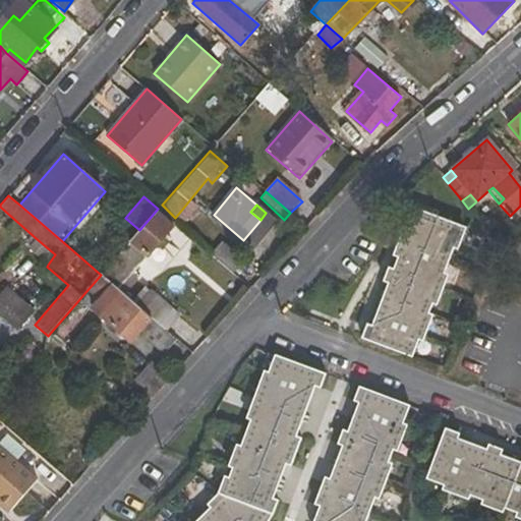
[(158,209),(139,230),(101,275),(125,295),(137,280),(131,276),(175,225),(158,209)]
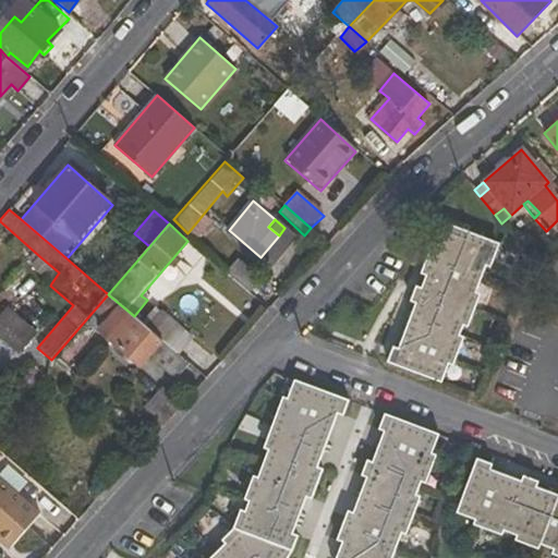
[(450,226),(444,223),(435,246),(441,250),(450,226)]
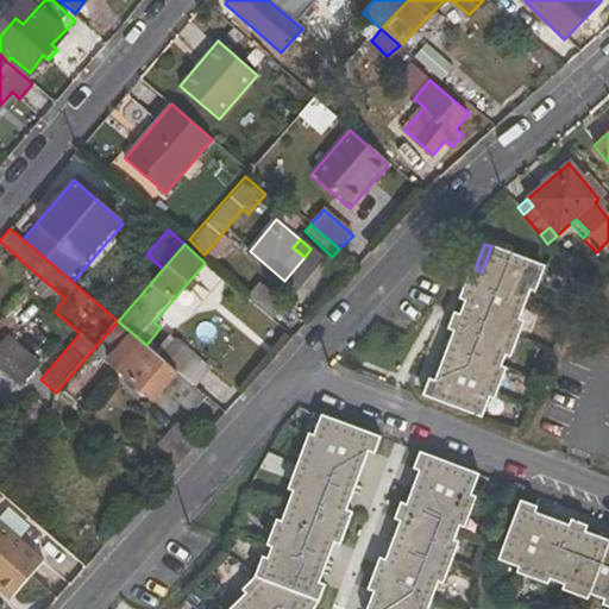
[(534,294),(544,267),(491,246),(482,272),(475,269),(471,267),(458,299),(464,300),(470,302),(464,319),(457,315),(453,314),(447,328),(452,330),(459,332),(439,384),(433,382),(428,380),(422,396),(479,418),(488,396),(494,399),(504,369),(500,365),(504,356),(509,358),(523,322),(519,320),(528,292),(534,294)]
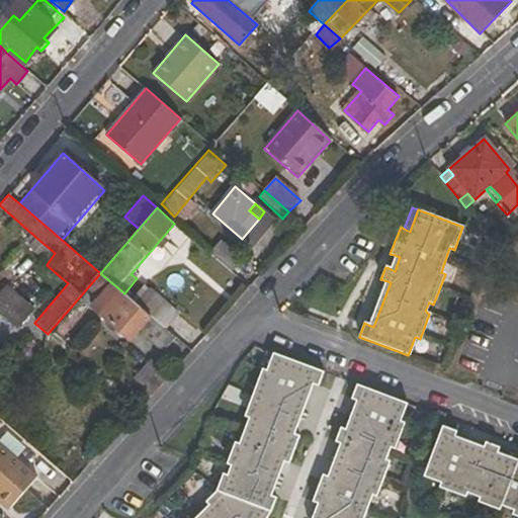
[(35,237),(27,246),(48,263),(55,253),(35,237)]
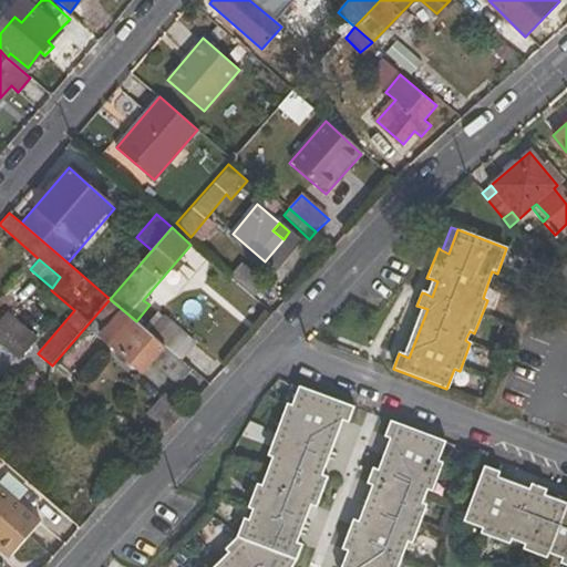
[(241,264),(228,278),(253,298),(266,285),(241,264)]
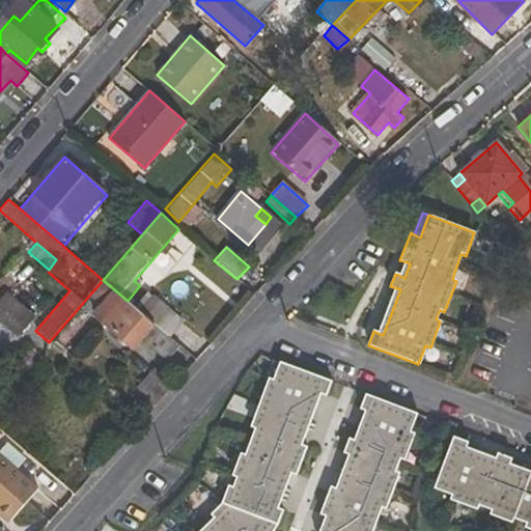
[(404,261),(398,275),(404,278),(410,263),(404,261)]
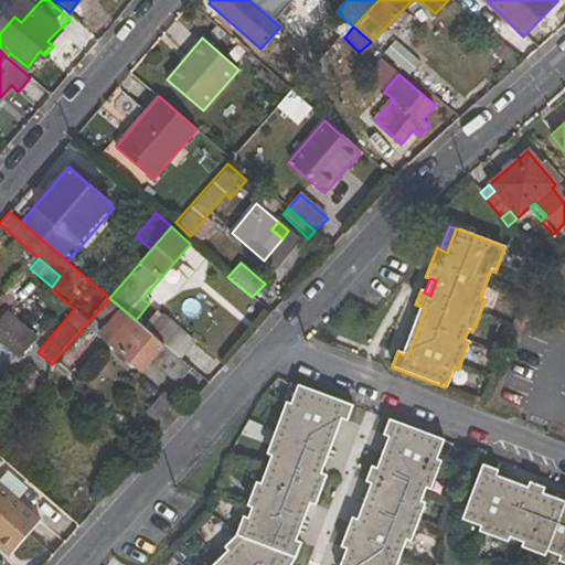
[(150,361),(177,382),(191,368),(178,356),(149,331),(136,320),(109,298),(94,316),(106,327),(99,334),(141,371),(150,361)]
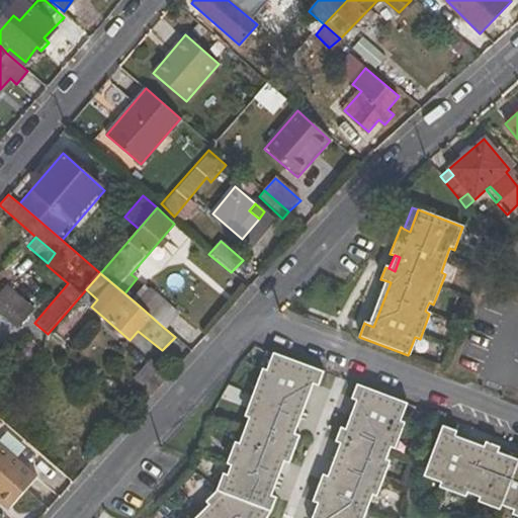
[(384,280),(368,325),(373,327),(391,282),(384,280)]
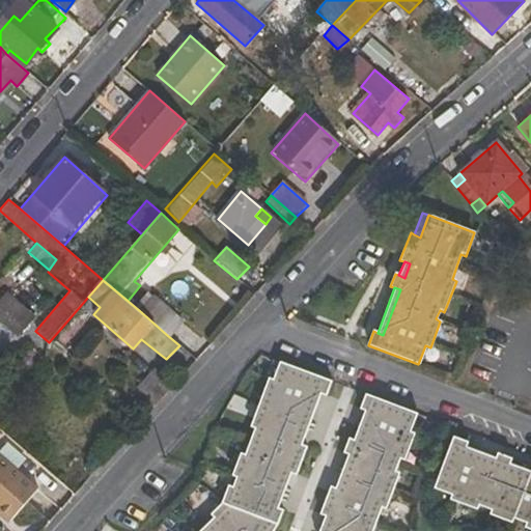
[(5,295),(0,300),(0,304),(25,326),(31,317),(5,295)]
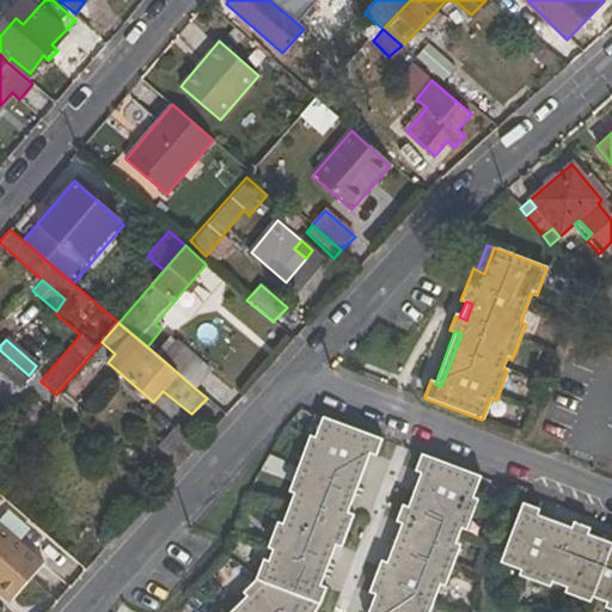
[(208,369),(176,342),(161,359),(193,386),(208,369)]
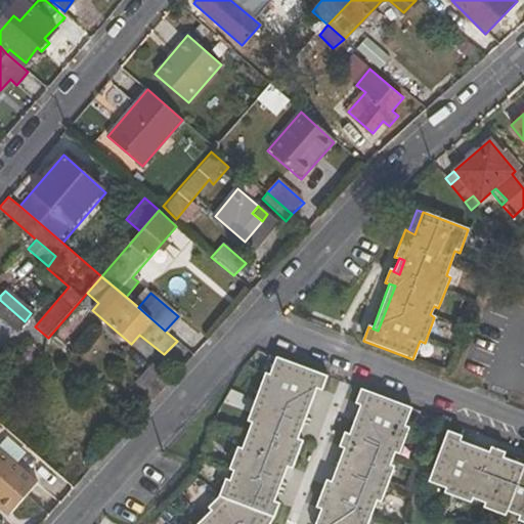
[(0,316),(16,331),(25,321),(0,300),(0,316)]
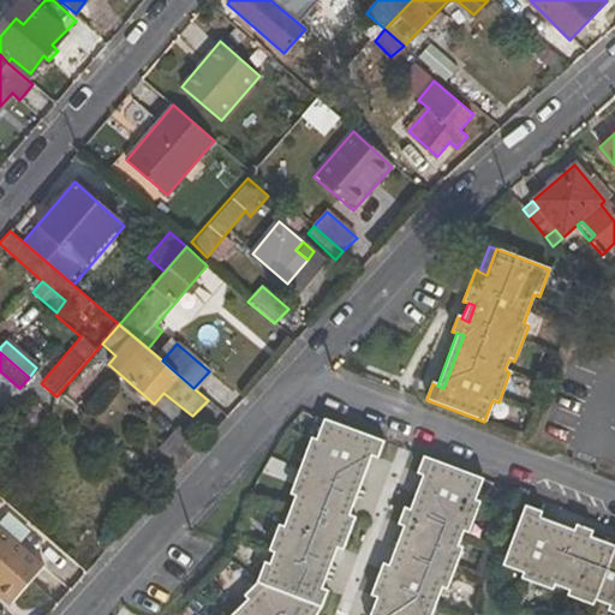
[(305,614),(306,614),(309,614),(315,614),(327,591),(321,587),(314,585),(328,544),(336,548),(341,550),(354,518),(350,514),(341,513),(364,453),(371,457),(376,459),(383,442),(323,419),(316,440),(311,439),(290,494),(294,495),(284,526),(278,525),(268,549),(272,551),(268,562),(264,561),(255,584),(244,595),(246,599),(231,614),(305,614)]
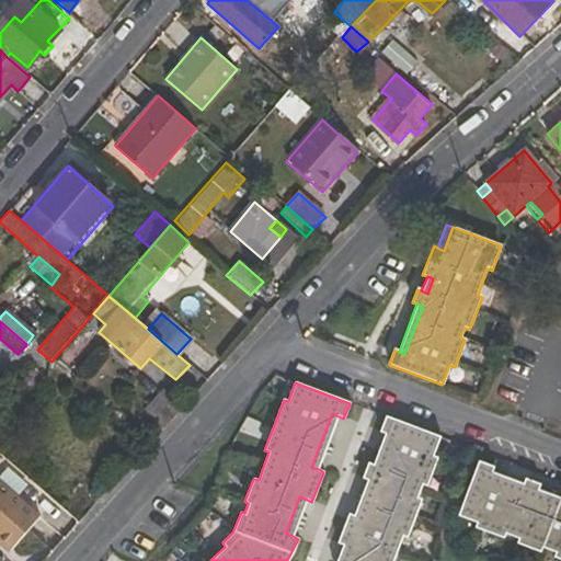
[(162,389),(142,410),(164,427),(182,408),(162,389)]
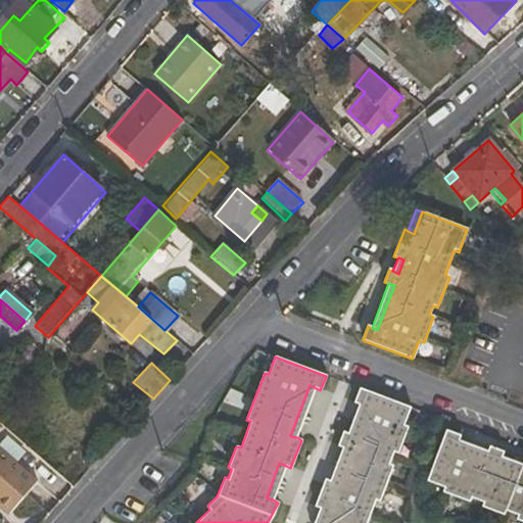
[(297,437),(316,388),(310,385),(290,436),(297,437)]
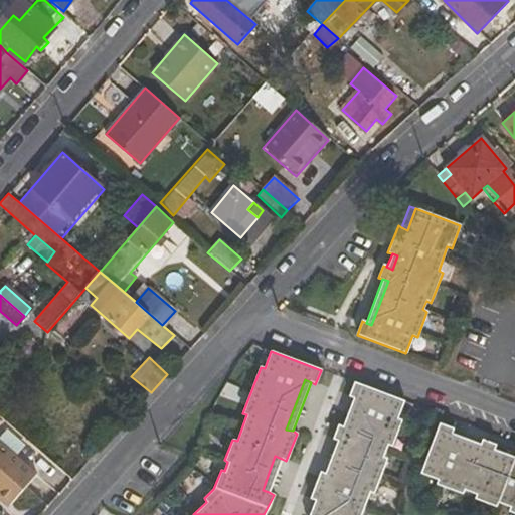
[(354,382),(348,395),(352,397),(358,399),(348,428),(342,426),(338,424),(333,440),(336,442),(342,445),(331,476),(325,474),(320,486),(316,484),(310,499),(314,500),(320,502),(315,514),(361,514),(370,493),(374,494),(387,459),(383,457),(387,444),(391,446),(401,419),(397,418),(403,401),(354,382)]
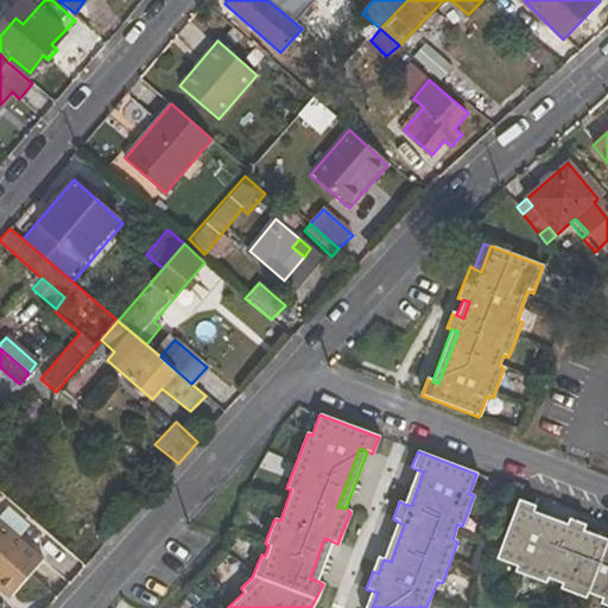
[(416,469),(404,504),(411,506),(423,472),(416,469)]
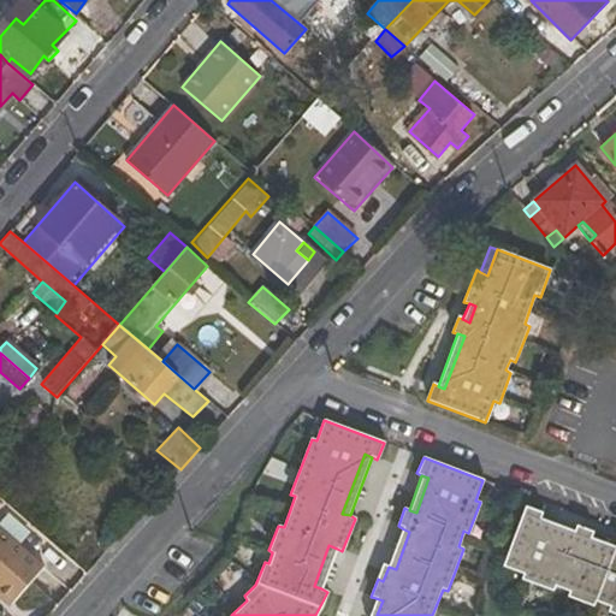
[(615,542),(615,546),(612,554),(588,545),(591,538),(592,531),(576,525),(573,532),(572,539),(537,527),(540,519),(543,511),(526,507),(503,566),(523,575),(522,580),(552,592),(554,585),(569,591),(568,597),(592,606),(596,600),(610,606),(609,612),(615,615),(615,542)]
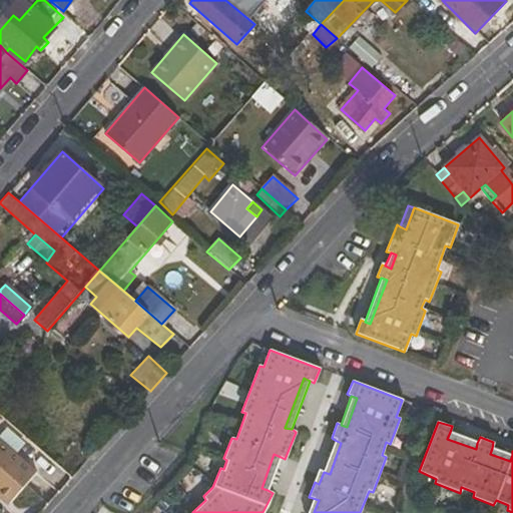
[(477,443),(450,432),(447,439),(476,449),(477,443)]
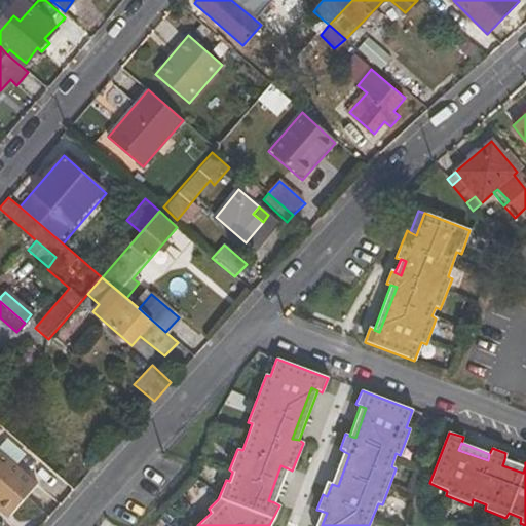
[(343,451),(332,484),(338,486),(349,454),(343,451)]
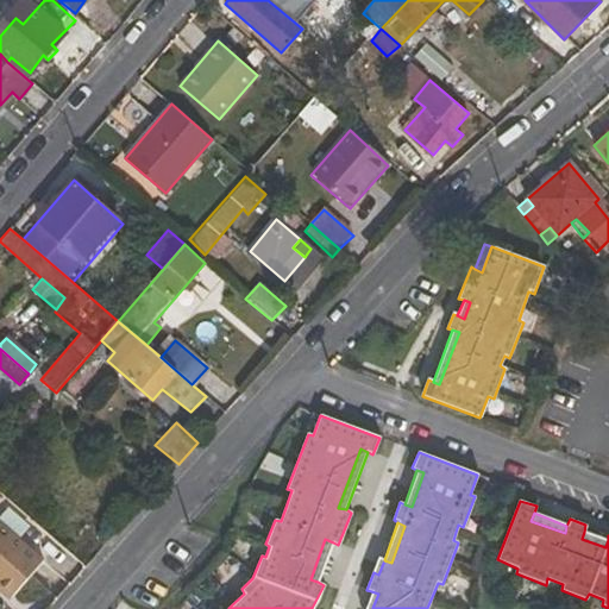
[(41,563),(0,527),(0,586),(11,597),(41,563)]
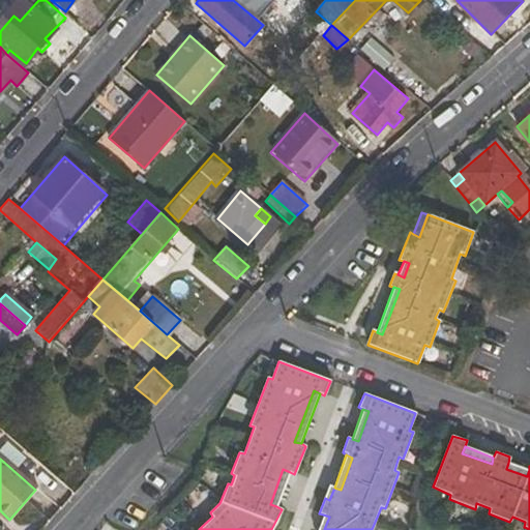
[(529,470),(508,463),(506,469),(527,476),(529,470)]
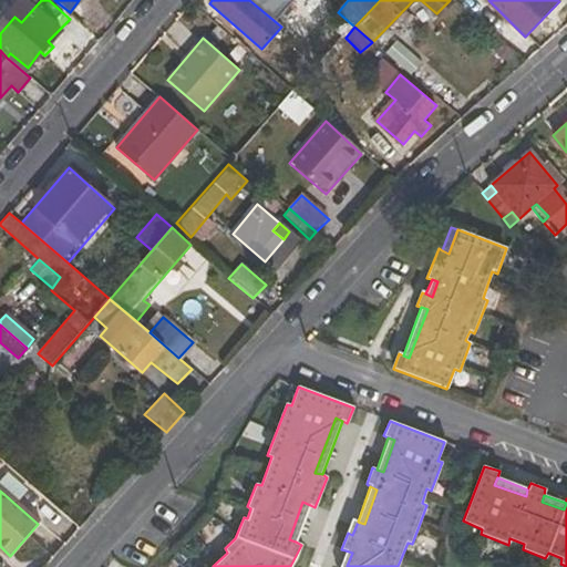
[(296,542),(310,505),(302,502),(289,539),(296,542)]
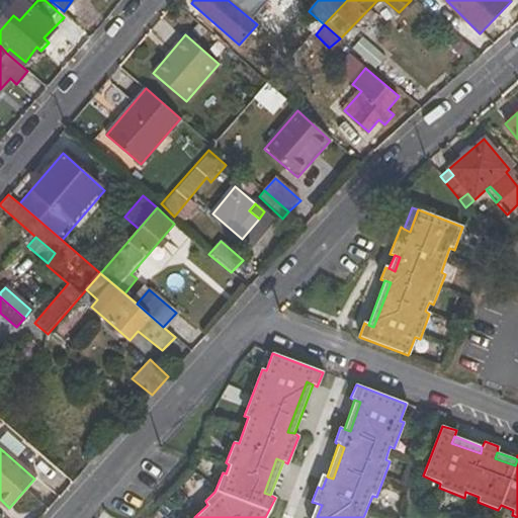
[(327,477),(322,475),(318,487),(322,489),(327,477)]
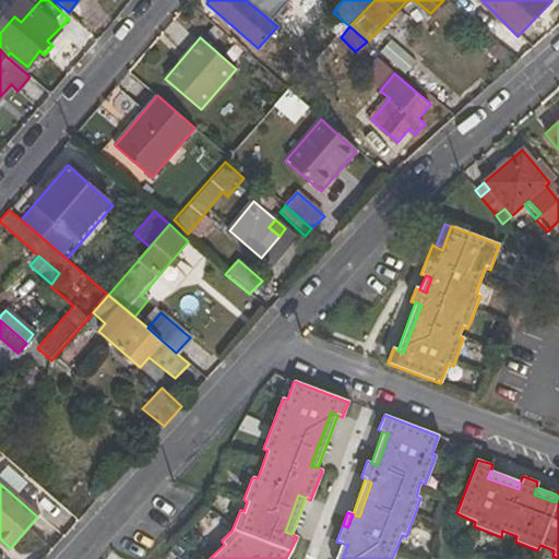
[(341,543),(335,558),(342,558),(347,545),(341,543)]
